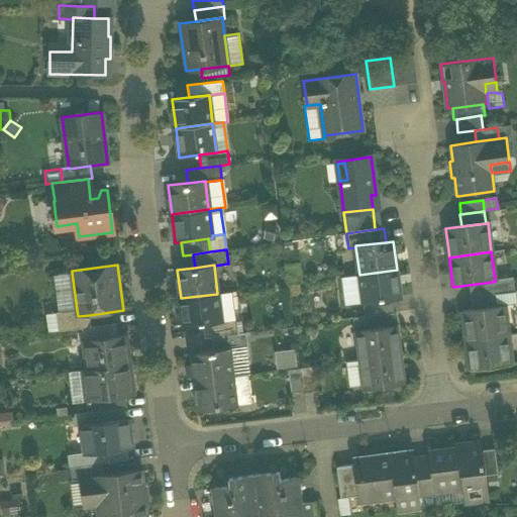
[(400,299),(397,270),(359,275),(364,304),(393,300),(400,299)]
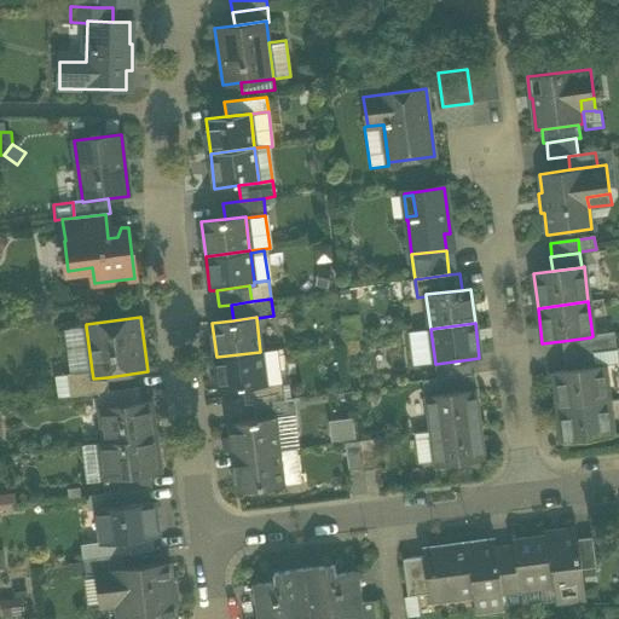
[(64,329),(70,375),(92,371),(86,327),(64,329)]
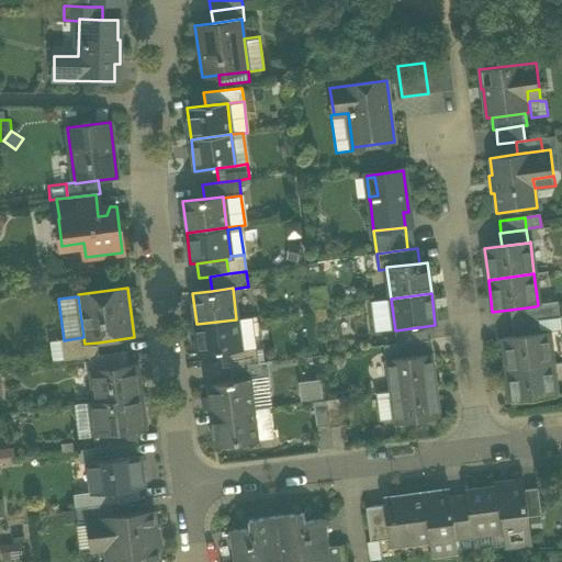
[(391,299),(371,301),(375,333),(395,330),(391,299)]
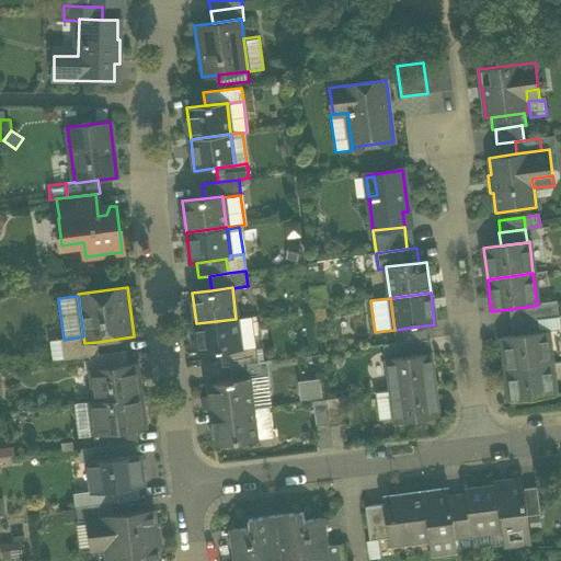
[(557,302),(537,305),(535,306),(537,319),(559,316),(557,302)]
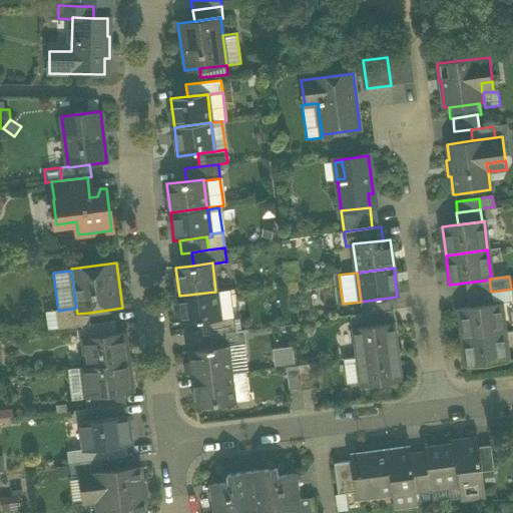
[(466,283),(467,295),(491,292),(489,280),(466,283)]
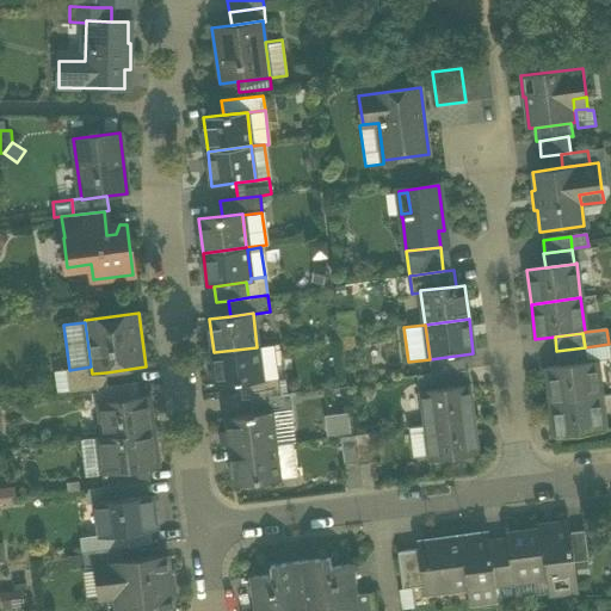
[(610,345),(610,344),(609,344),(585,347),(587,363),(597,362),(610,359),(610,345)]
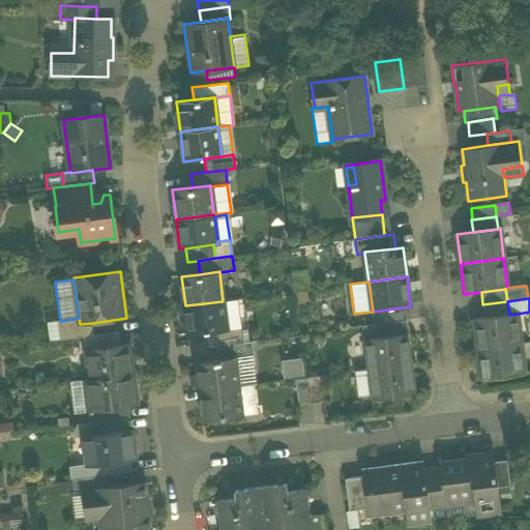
[(237,299),(223,301),(227,330),(241,328),(237,299)]
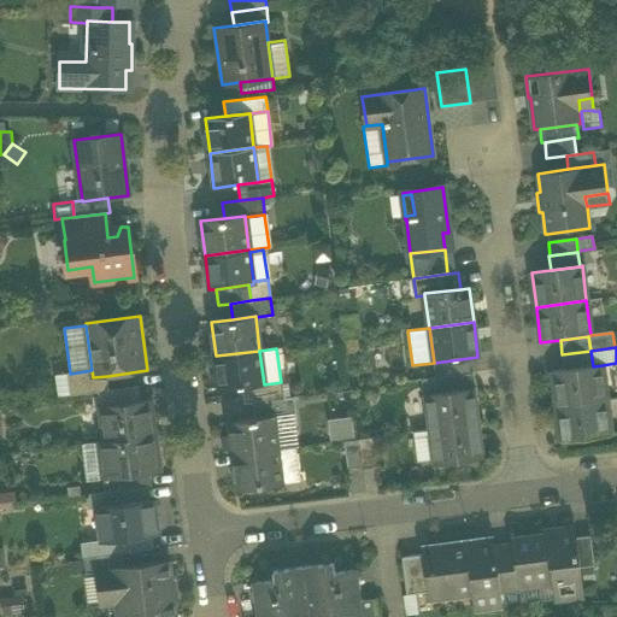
[(264,385),(259,351),(216,356),(219,391),(242,388),(264,385)]
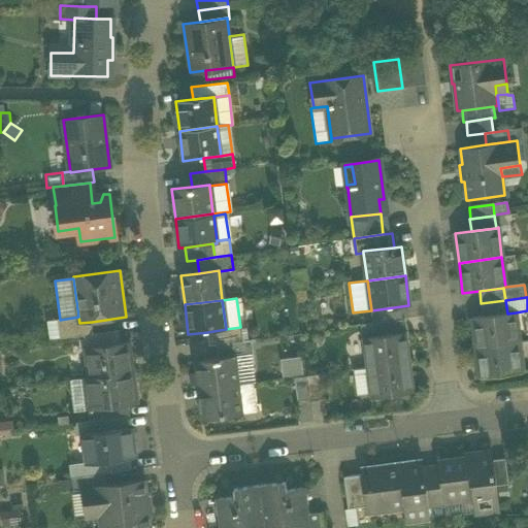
[(507,314),(505,300),(481,303),(483,317),(507,314)]
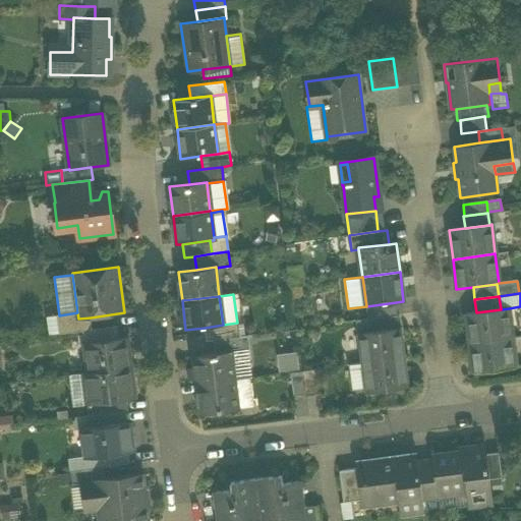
[(367,320),(372,319),(397,315),(396,302),(366,306),(367,320)]
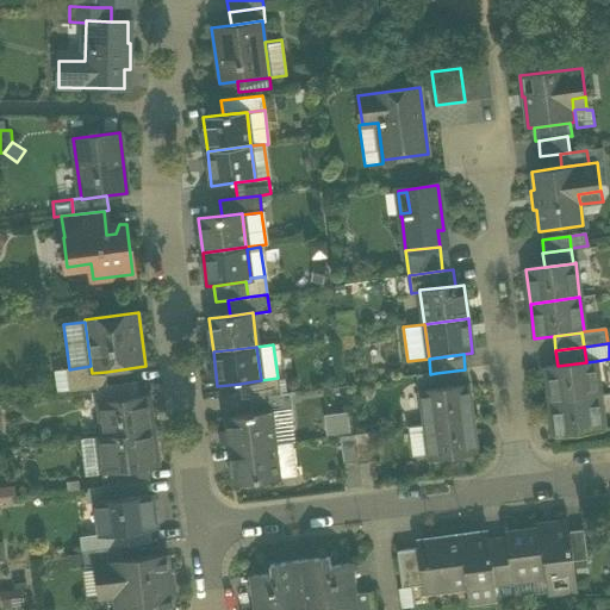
[(546,367),(551,402),(599,394),(596,361),(586,362),(558,366),(546,367)]
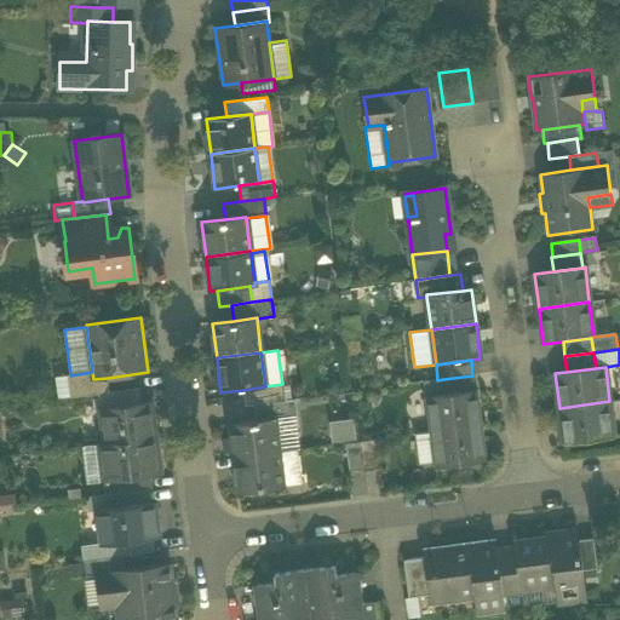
[(70,397),(98,394),(109,392),(108,378),(93,379),(92,372),(70,375),(68,375),(70,397)]
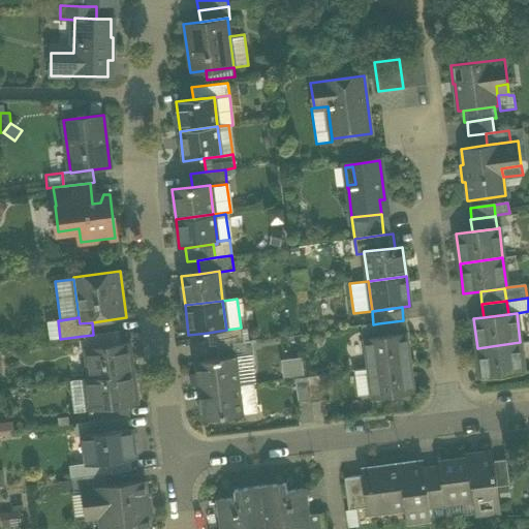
[(405,333),(403,320),(378,323),(380,336),(405,333)]
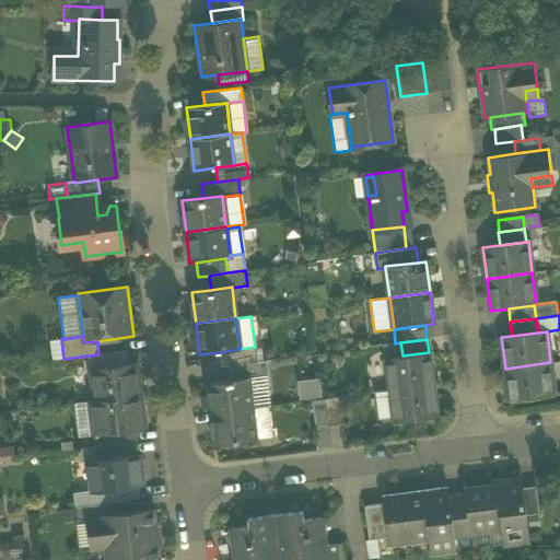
[(383,345),(384,359),(403,356),(400,342),(395,343),(383,345)]
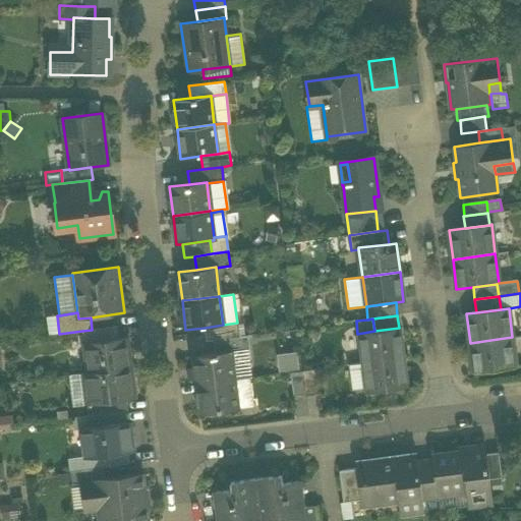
[(206,341),(213,340),(239,336),(237,323),(223,325),(205,328),(206,341)]
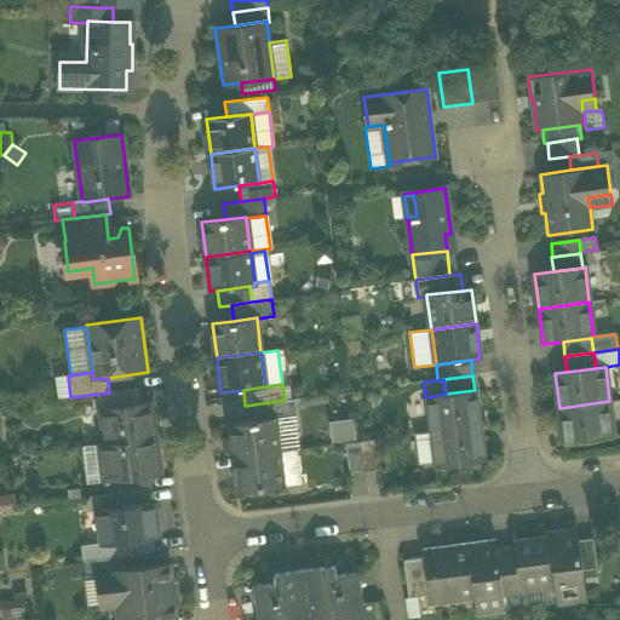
[(139,388),(109,392),(98,394),(101,407),(141,402),(139,388)]
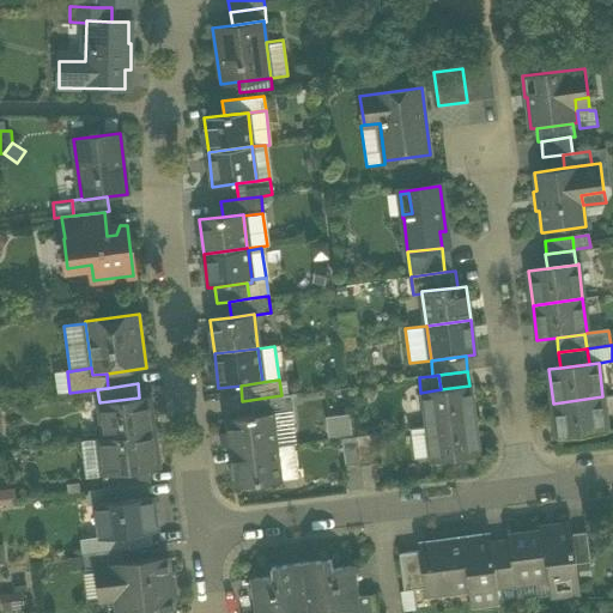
[(420,393),(425,428),(477,420),(472,386),(469,386),(441,389),(420,393)]
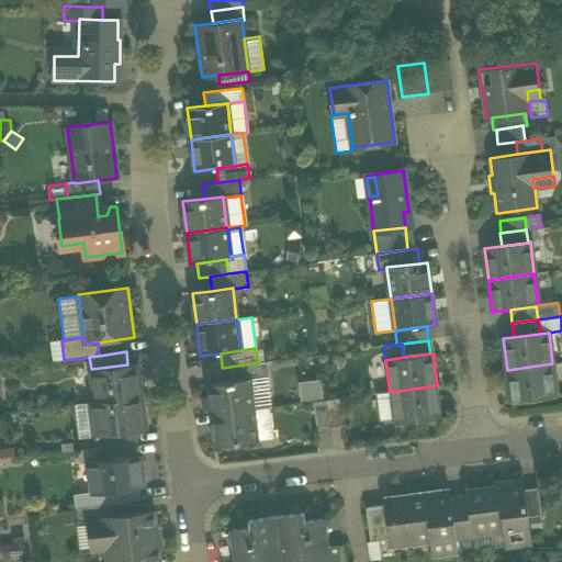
[(267,361),(258,362),(229,367),(232,381),(248,379),(268,377),(269,377),(267,361)]
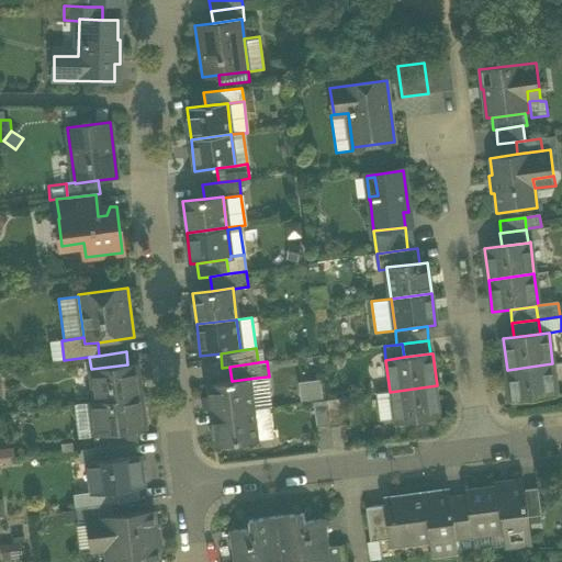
[(91,369),(94,402),(141,396),(137,363),(127,364),(91,369)]
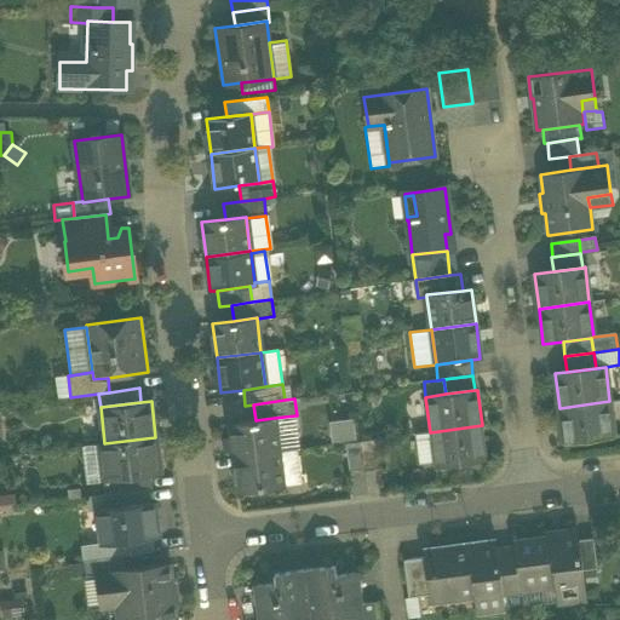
[(614,437),(609,401),(560,408),(563,445),(614,437)]
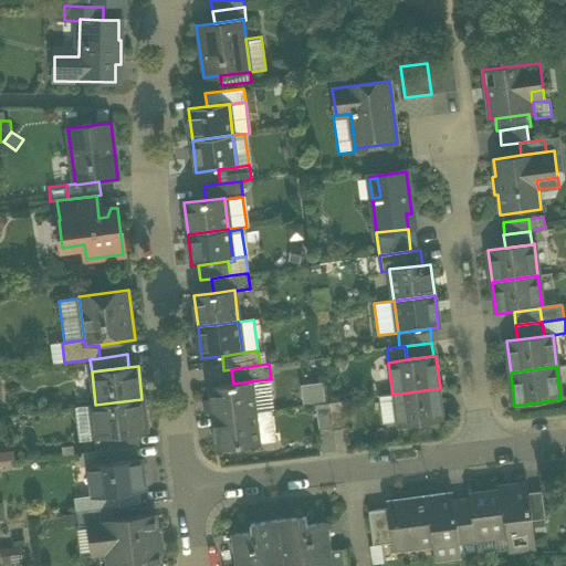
[(274,410),(270,379),(250,381),(254,412),(271,410),(274,410)]
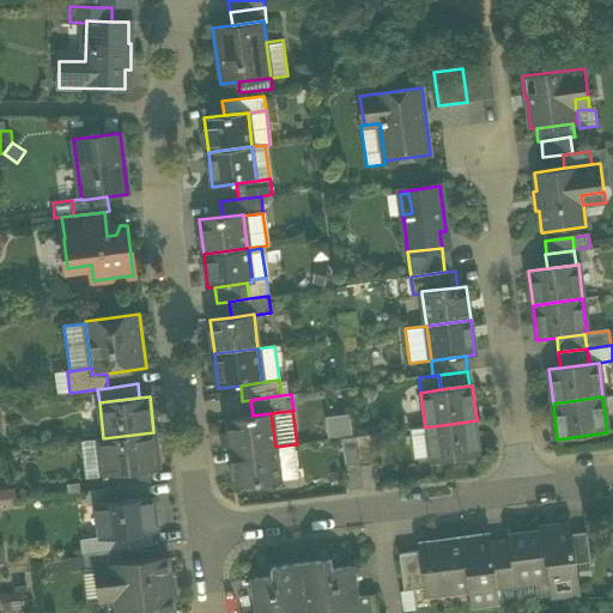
[(228,418),(231,453),(275,447),(271,413),(253,416),(228,418)]
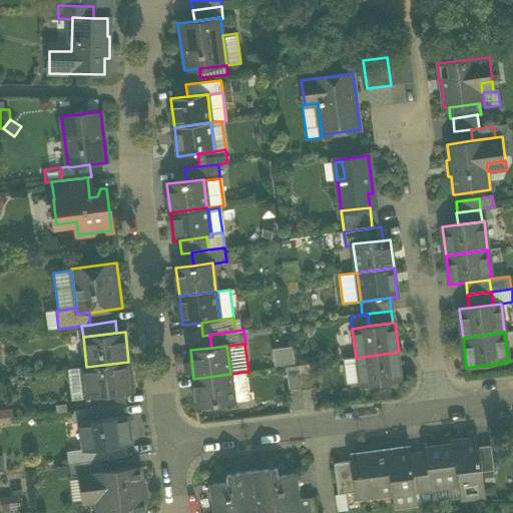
[(293,346),(273,349),(275,366),(295,363),(293,346)]
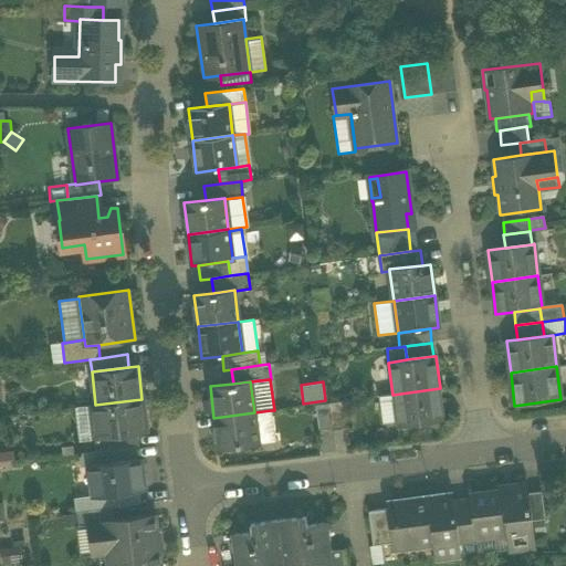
[(392,395),(394,400),(396,422),(397,427),(443,420),(440,388),(392,395)]
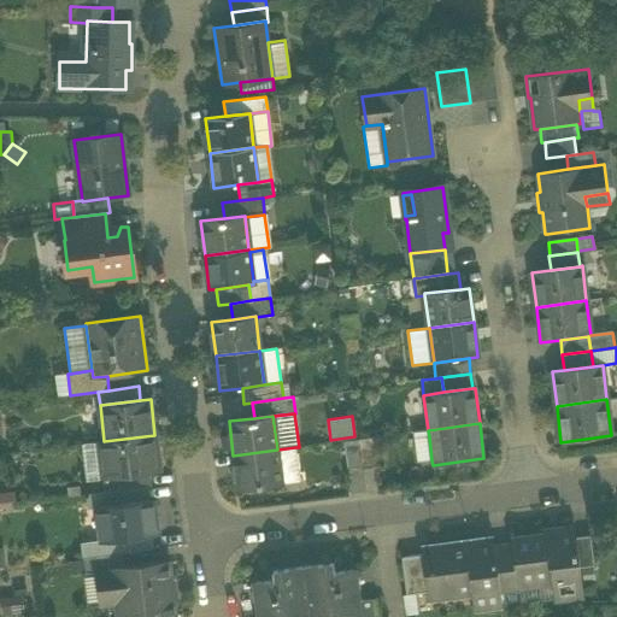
[(159,471),(154,435),(104,441),(99,442),(104,479),(150,472),(159,471)]
